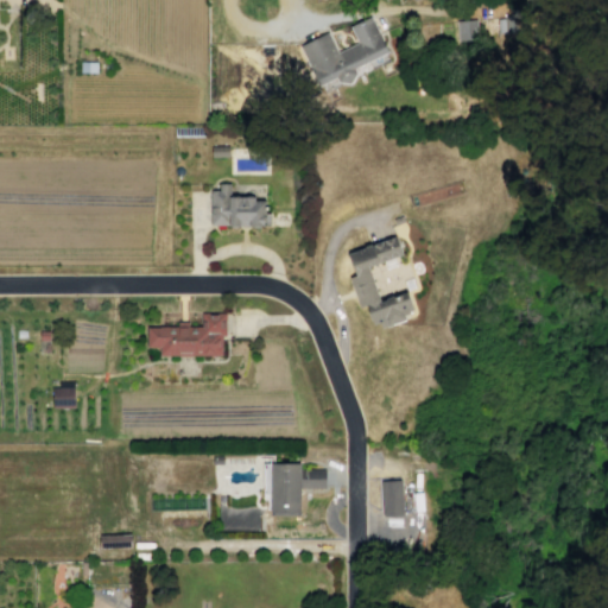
[(495,19),(505,18),(505,16),(521,14),(523,32),(496,33),(495,19)]
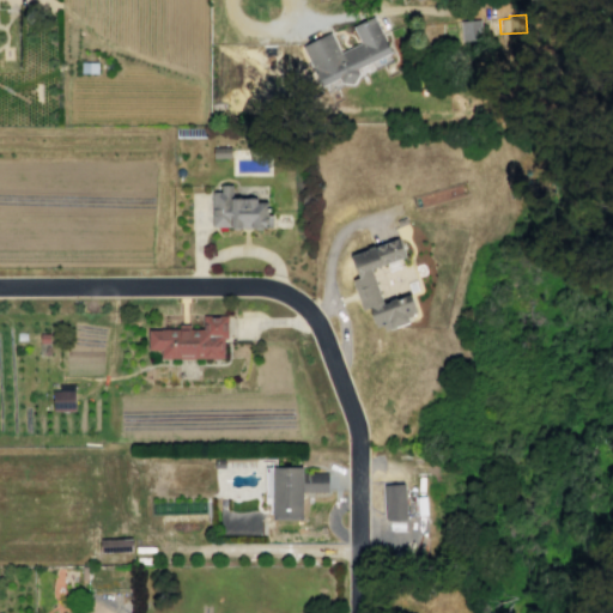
[(351,26),(374,16),(390,52),(356,68),(358,73),(353,84),(340,82),(338,77),(320,85),(301,43),(331,29),(340,50),(358,42),(351,26)]
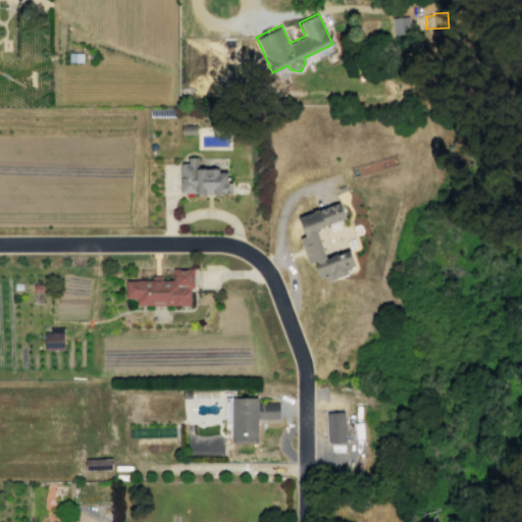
[(392,35),(390,18),(409,16),(410,34),(392,35)]
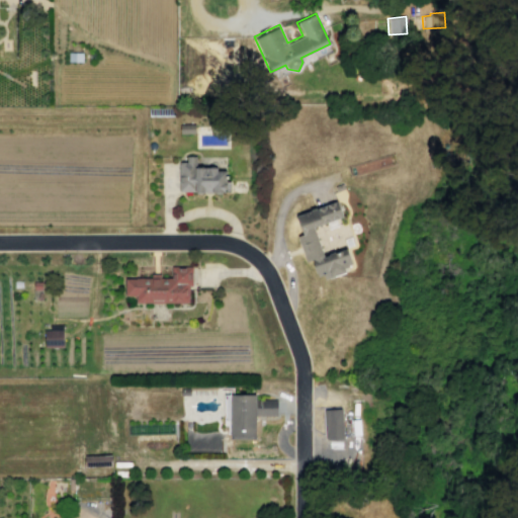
[(68,53),(83,53),(82,63),(68,62),(68,53)]
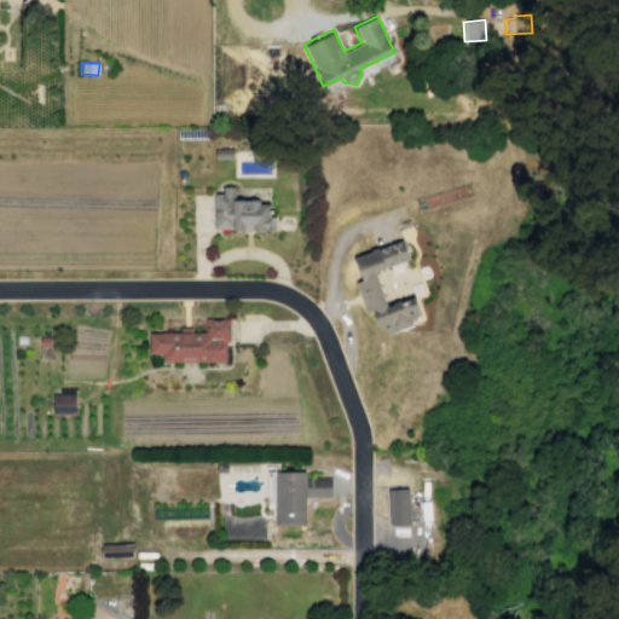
[(214,158),(215,149),(232,149),(232,160),(214,158)]
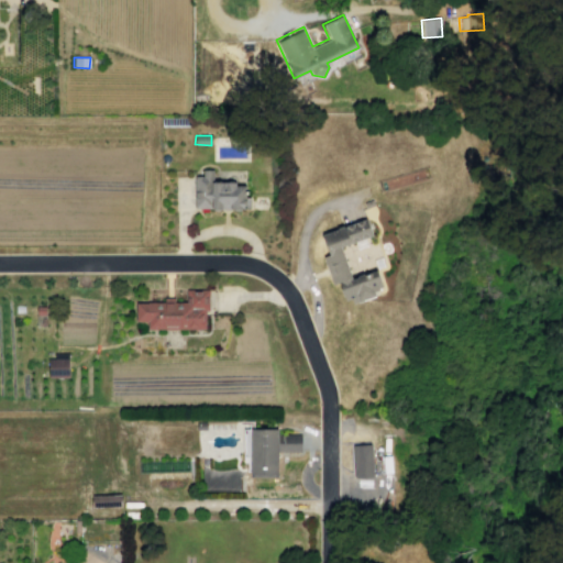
[(201,176),(201,169),(212,170),(212,181),(235,181),(235,185),(244,186),(244,208),(194,208),(194,176),(201,176)]
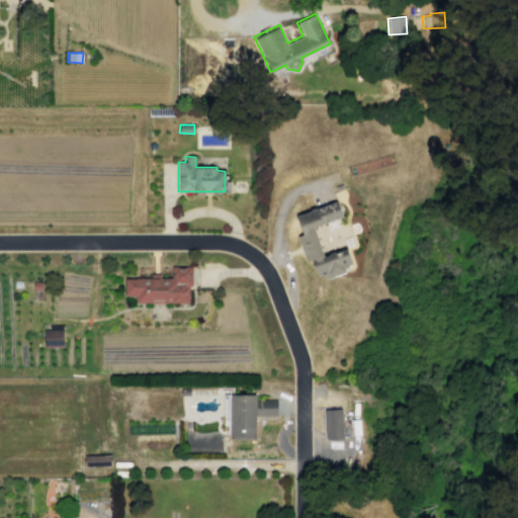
[(334,186),(341,183),(344,188),(336,191),(334,186)]
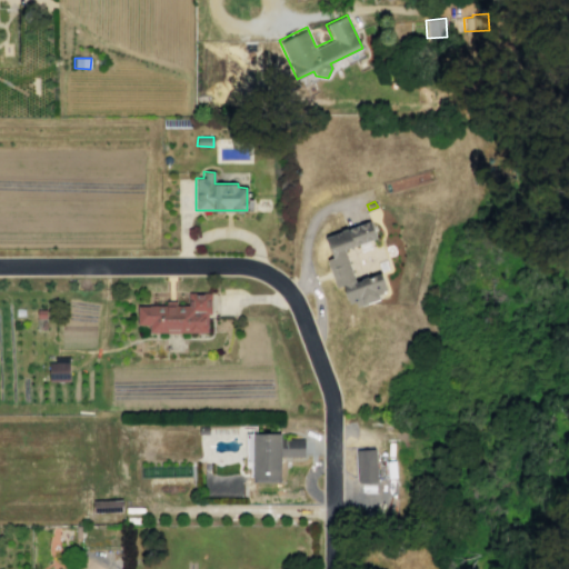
[(349,229),(370,221),(376,238),(355,246),(355,243),(343,248),(355,281),(380,272),(386,290),(377,293),(379,299),(357,306),(355,301),(348,303),(342,286),(335,288),(326,260),(331,258),(328,247),(325,237),(349,229)]
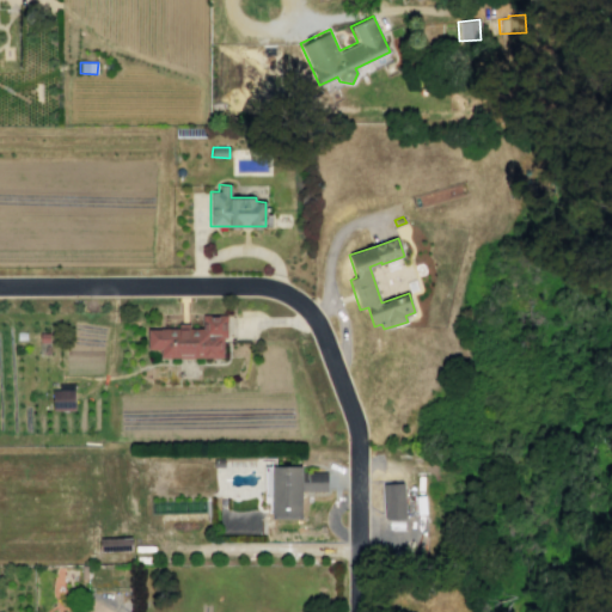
[(160,357),(160,349),(147,349),(147,329),(160,329),(160,328),(201,328),(201,314),(226,314),(226,337),(222,337),(222,357),(160,357)]
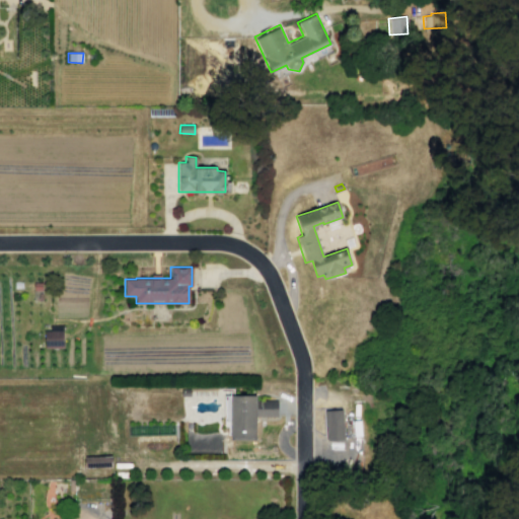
[(33,282),(42,282),(42,290),(33,290),(33,282)]
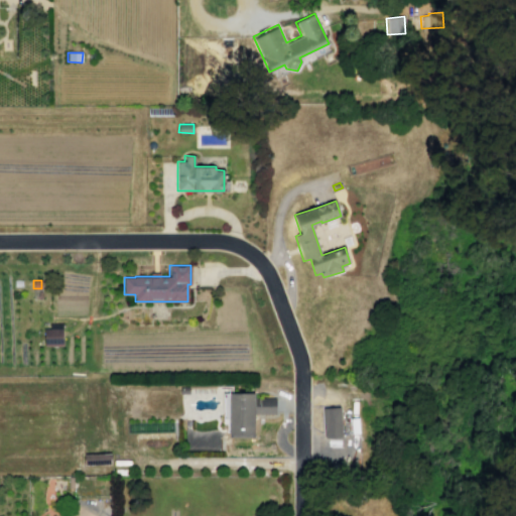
[(44,329),(62,329),(62,346),(44,346),(44,329)]
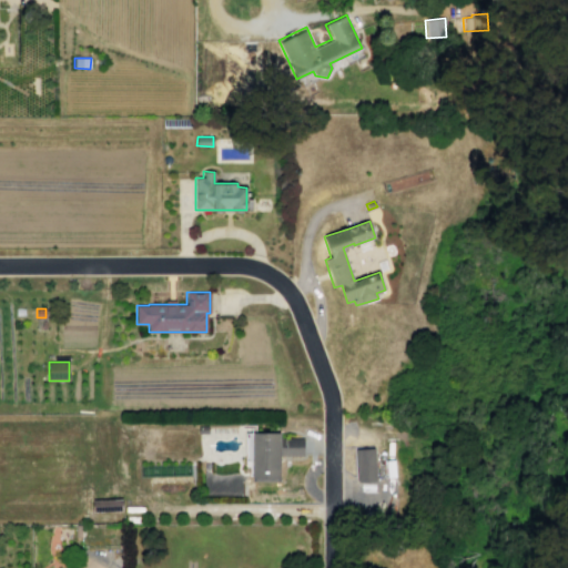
[(245,433),(280,433),(280,438),(303,437),(303,455),(280,456),(280,480),(252,480),(252,476),(249,476),(249,466),(245,466),(245,433)]
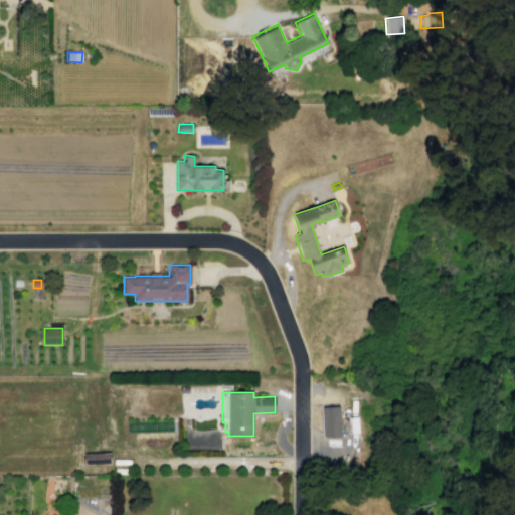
[(322,408),(340,407),(341,436),(323,437),(322,408)]
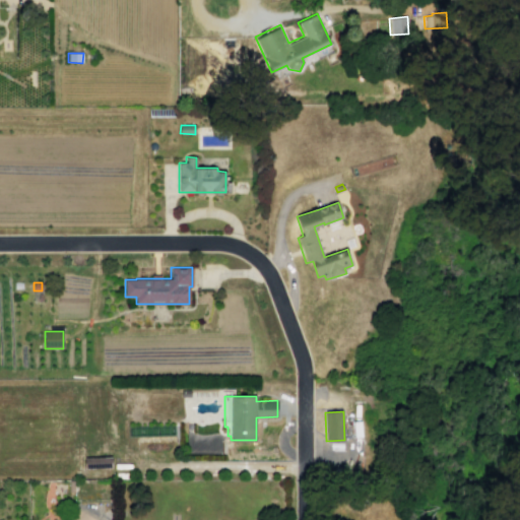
[(84,467),(83,458),(112,457),(112,467),(84,467)]
